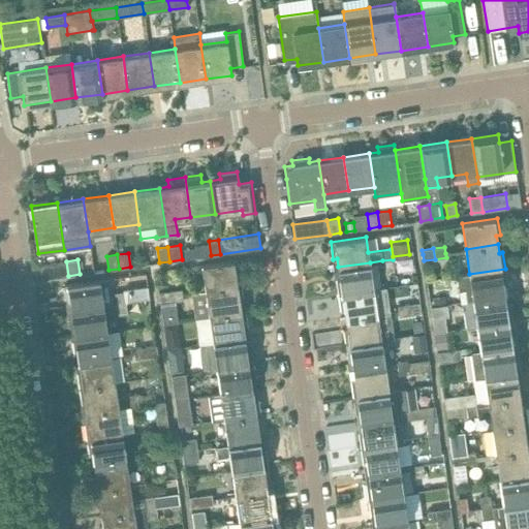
[(201,265),(206,291),(238,286),(236,277),(240,277),(238,259),(201,265)]
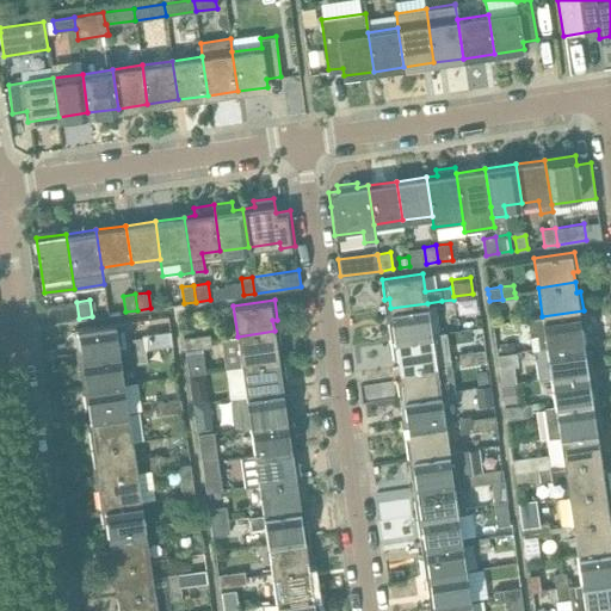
[(456,315),(454,300),(442,301),(444,316),(456,315)]
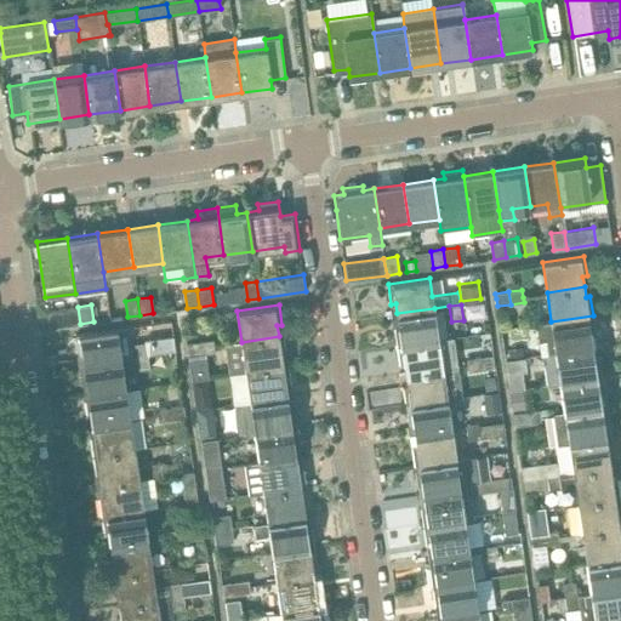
[(80,324),(78,307),(46,312),(49,329),(80,324)]
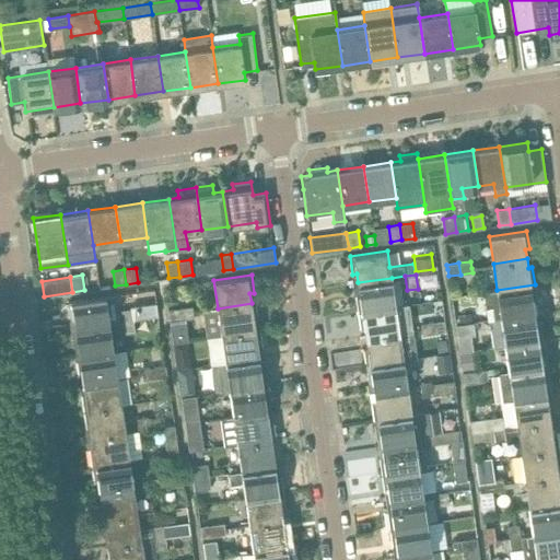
[(358,311),(395,306),(392,278),(358,282),(359,293),(356,294),(358,311)]
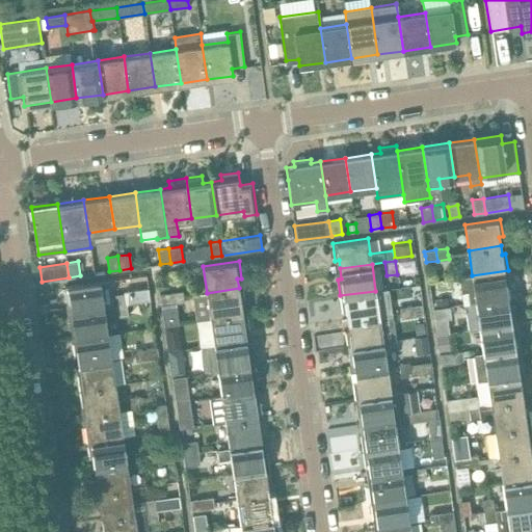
[(472,275),(459,277),(461,293),(462,304),(476,302),(508,298),(506,287),(510,287),(508,270),(472,275)]
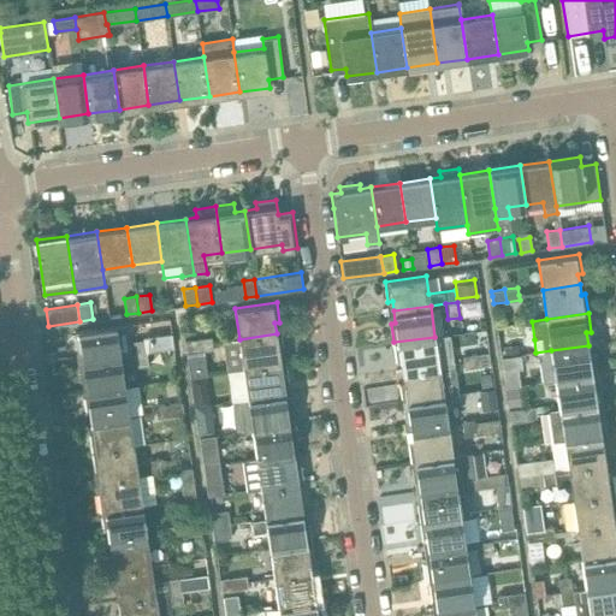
[(128,324),(75,332),(77,351),(82,350),(83,362),(120,357),(132,356),(128,324)]
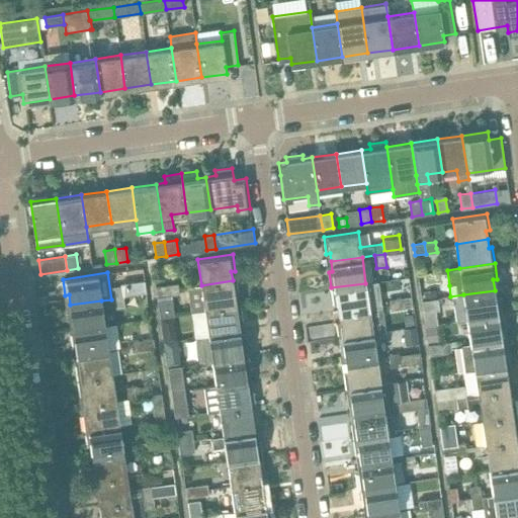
[(410,279),(395,280),(395,291),(410,290),(410,279)]
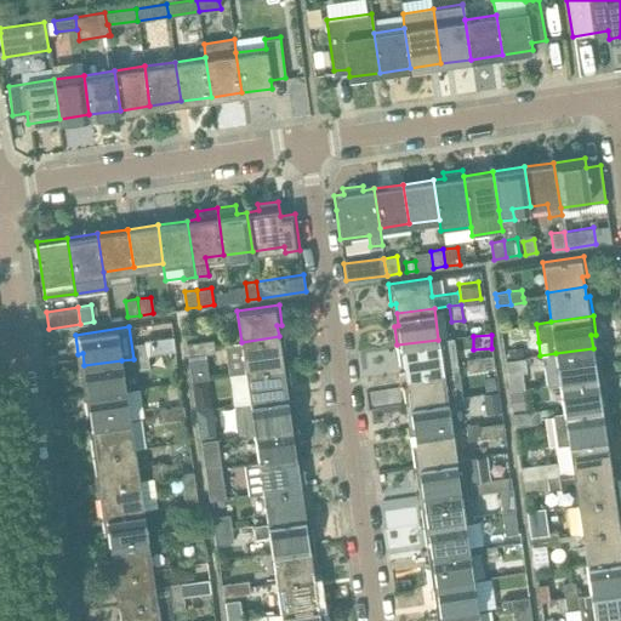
[(146,342),(134,343),(136,358),(148,357),(176,353),(172,336),(144,340),(146,342)]
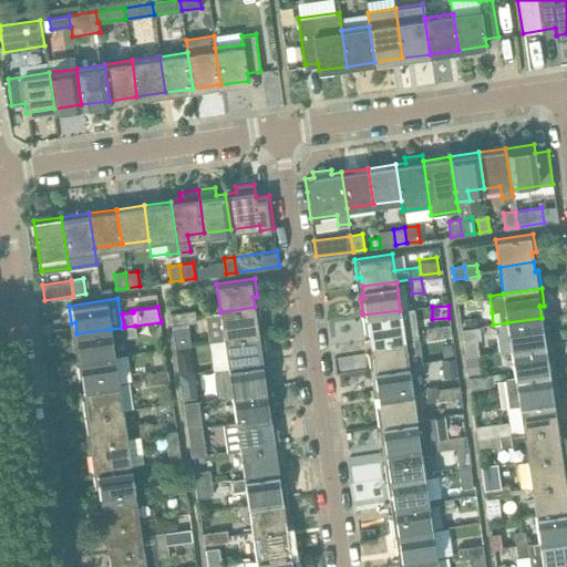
[(258,334),(263,334),(260,317),(256,317),(255,307),(220,312),(225,340),(258,334)]
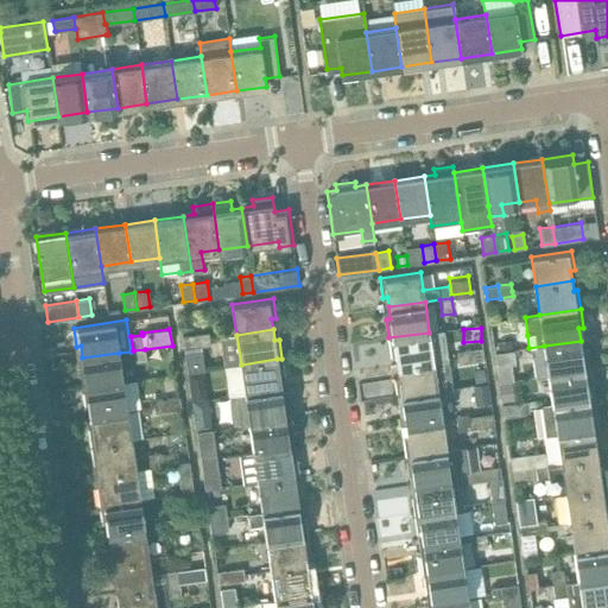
[(430,333),(388,337),(391,356),(396,356),(397,366),(434,360),(448,358),(443,330),(430,333)]
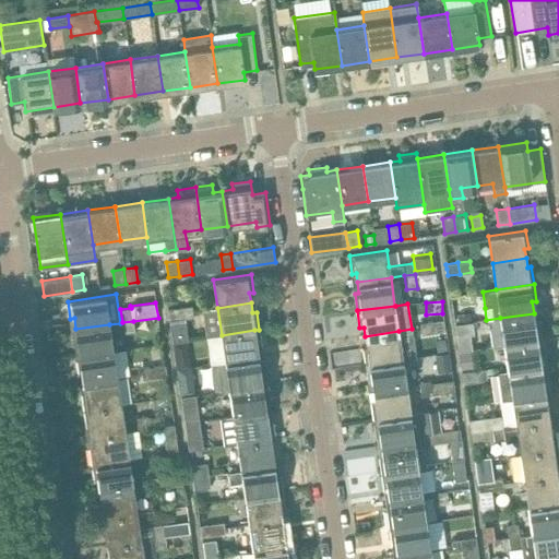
[(191,307),(180,308),(181,318),(192,317),(191,307)]
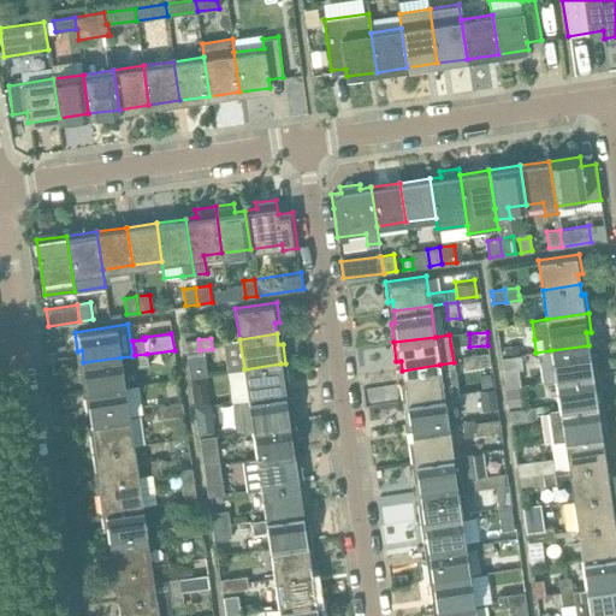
[(185,341),(188,351),(200,350),(199,339),(185,341)]
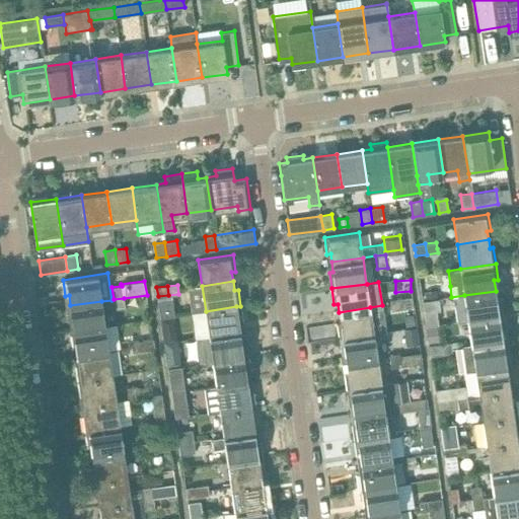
[(441,288),(442,298),(451,297),(450,286),(441,288)]
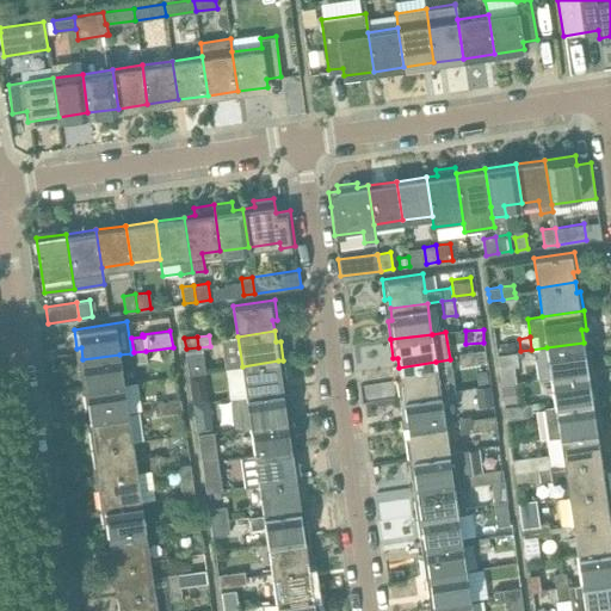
[(514,341),(500,344),(503,355),(516,352),(514,341)]
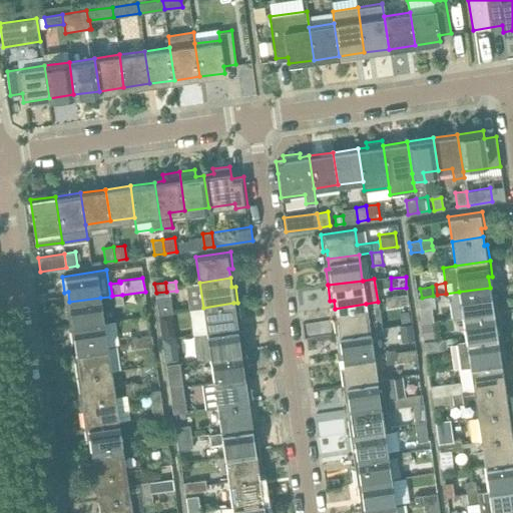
[(459,292),(463,316),(497,311),(495,295),(491,295),(490,288),(459,292)]
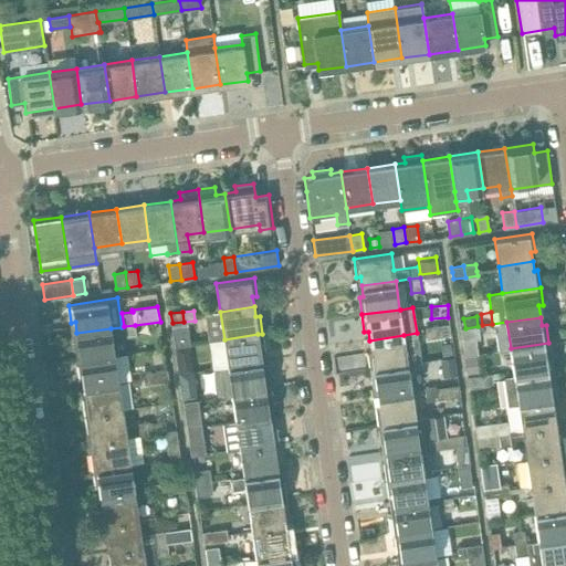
[(449,323),(438,325),(440,336),(451,334),(449,323)]
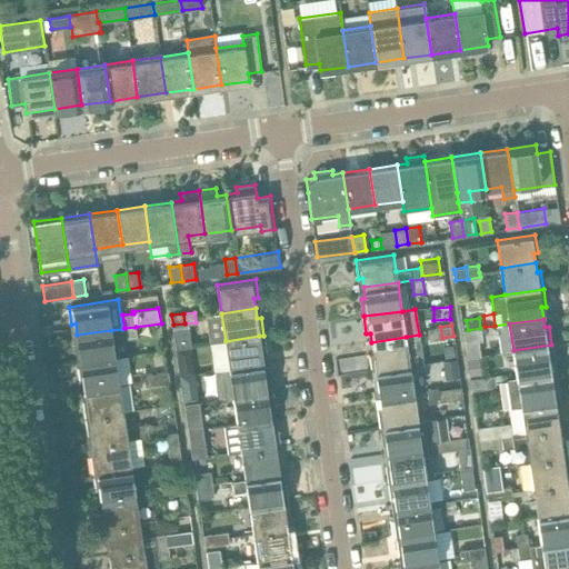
[(127,340),(137,339),(136,327),(125,328),(127,340)]
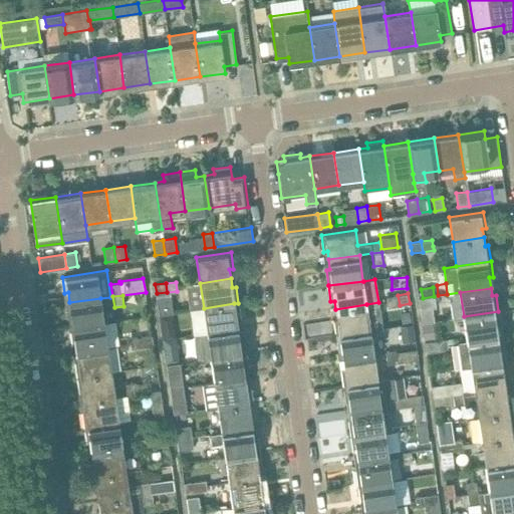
[(400,305),(398,295),(388,296),(389,307),(400,305)]
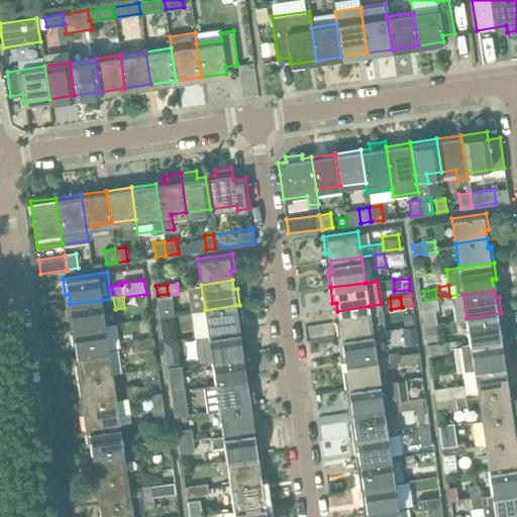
[(172,298),(158,300),(161,316),(175,314),(172,298)]
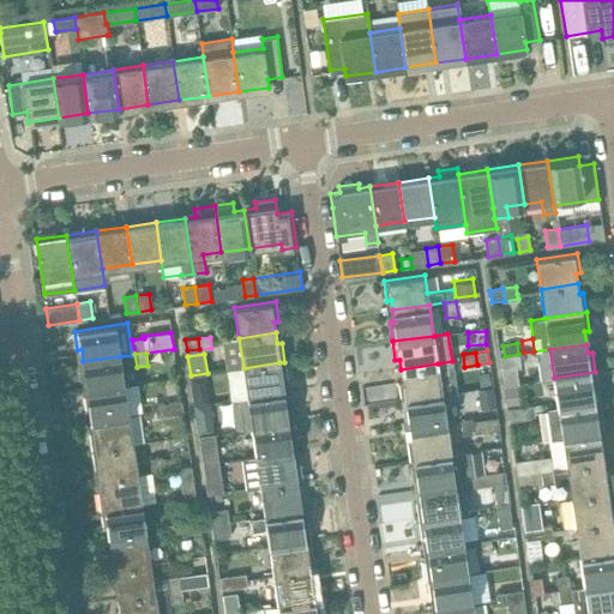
[(505,356),(499,356),(500,367),(513,365),(519,363),(518,354),(505,356)]
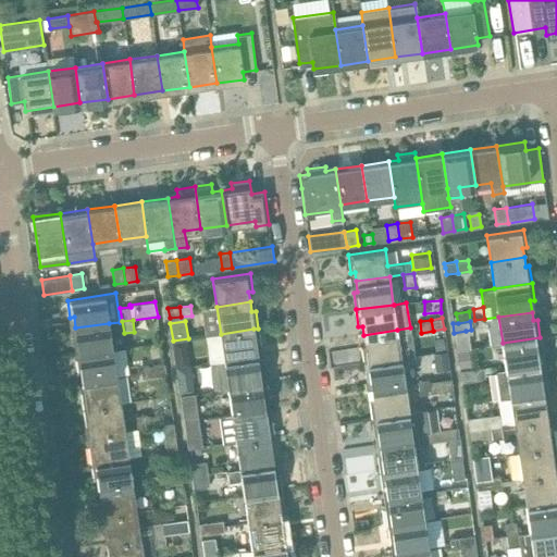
[(109,323),(75,327),(77,337),(73,338),(75,356),(113,349),(109,323)]
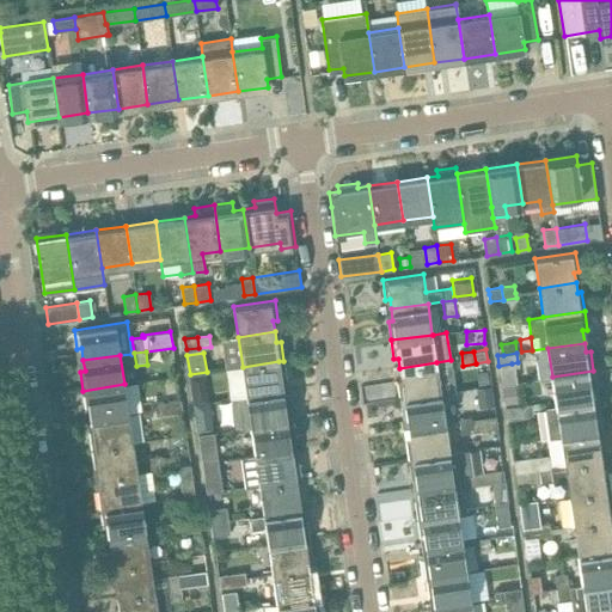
[(283,361),(279,361),(243,367),(246,397),(283,391),(282,380),(286,379),(283,361)]
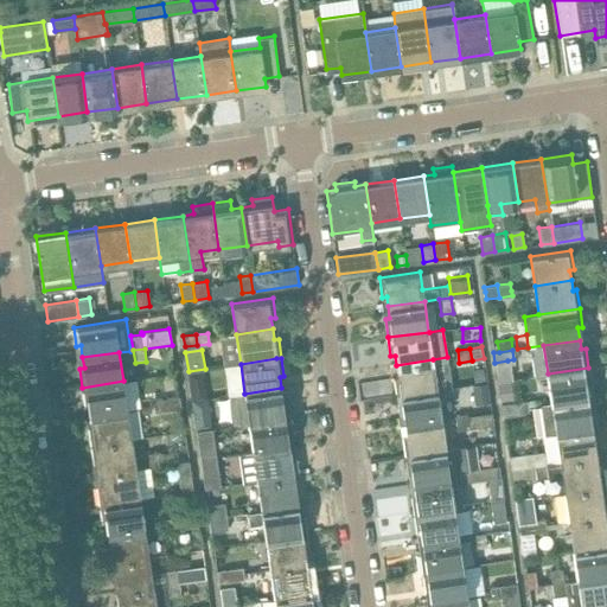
[(396,396),(438,390),(433,359),(396,365),(398,377),(394,378),(396,396)]
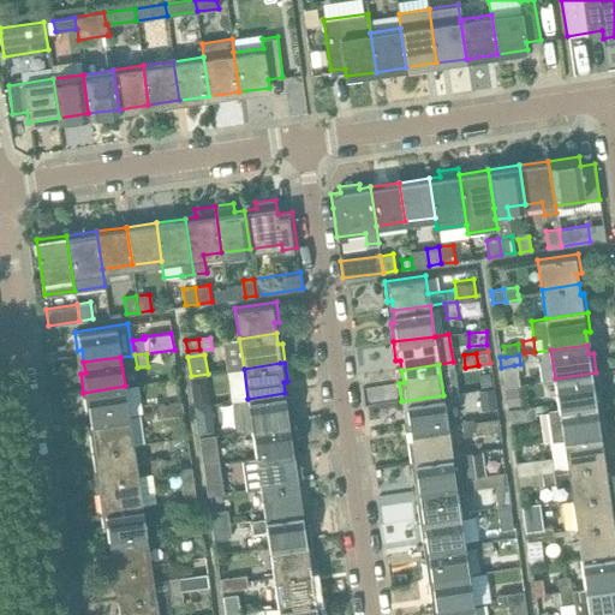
[(598,392),(596,372),(555,378),(559,408),(596,404),(595,392),(598,392)]
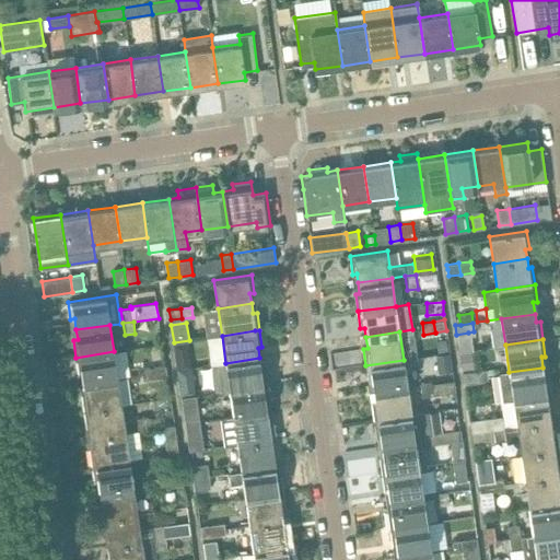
[(174,343),(177,370),(191,368),(187,341),(174,343)]
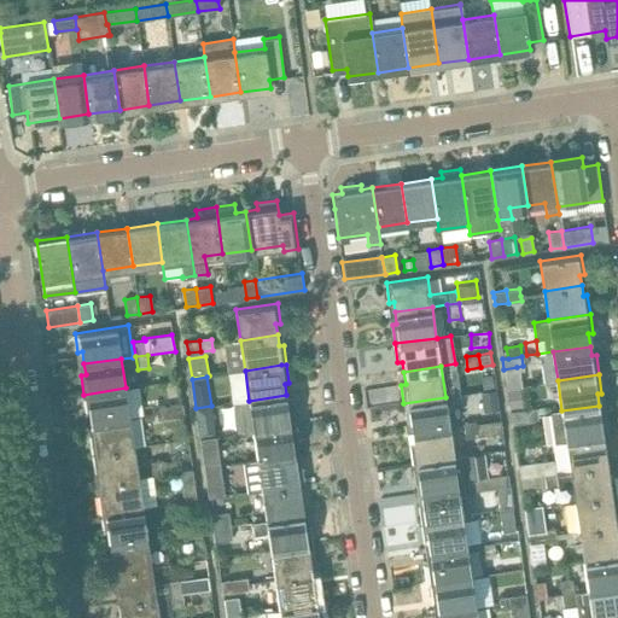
[(484,391),(495,390),(493,377),(482,378),(484,391)]
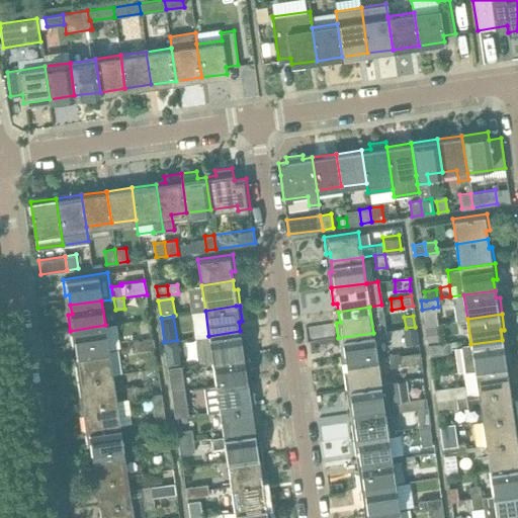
[(427,340),(437,338),(435,324),(425,326),(427,340)]
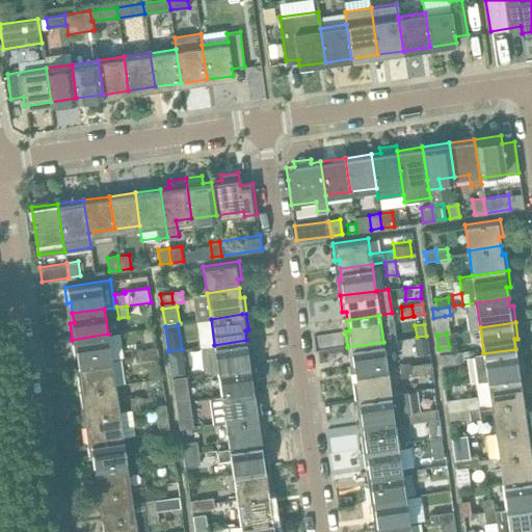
[(111,360),(108,334),(72,340),(74,356),(78,355),(80,365),(111,360)]
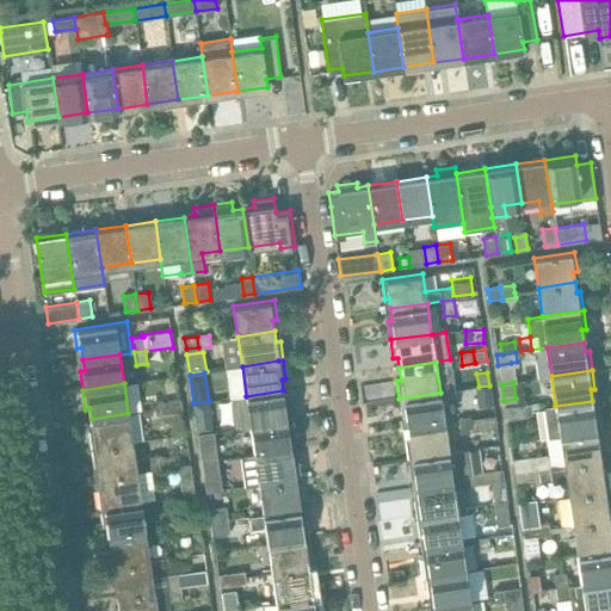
[(492,387),(477,389),(481,407),(495,405),(492,387)]
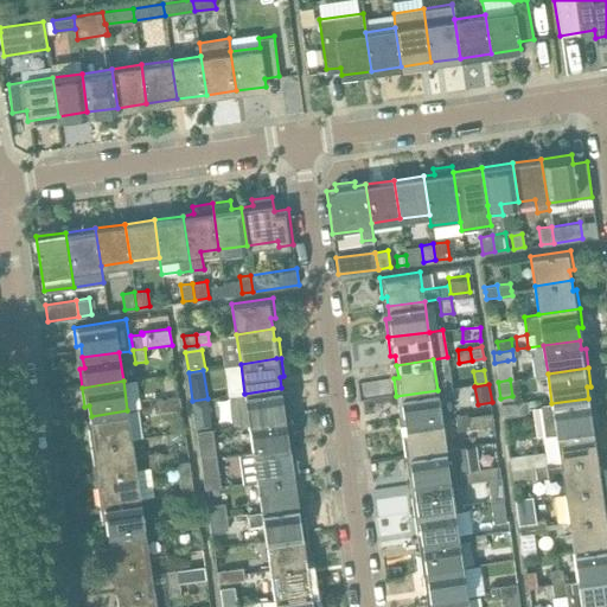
[(244,394),(229,396),(232,425),(249,422),(289,416),(287,397),(282,398),(281,388),(244,394)]
